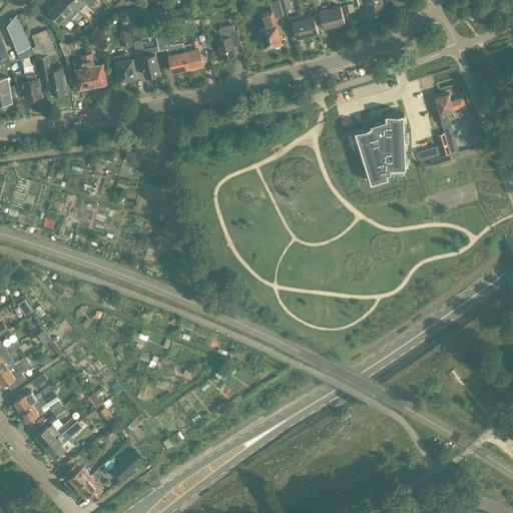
[(79,11),(68,0),(59,0),(56,3),(67,14),(72,18),(79,11)]
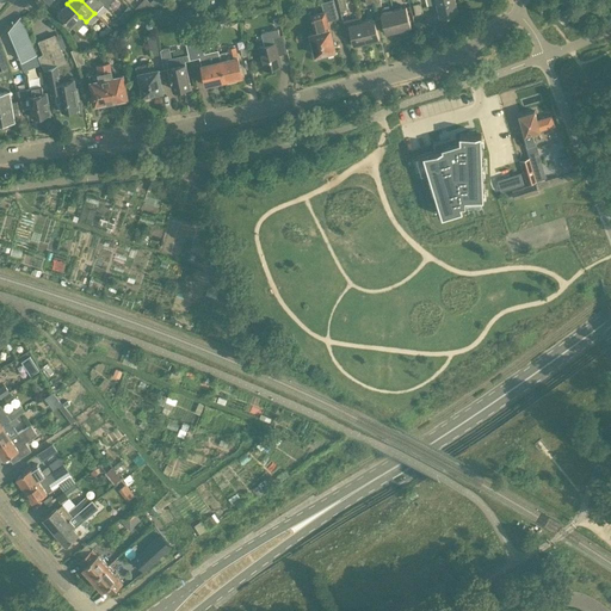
[(104,2),(100,0),(81,0),(94,13),(104,2)]
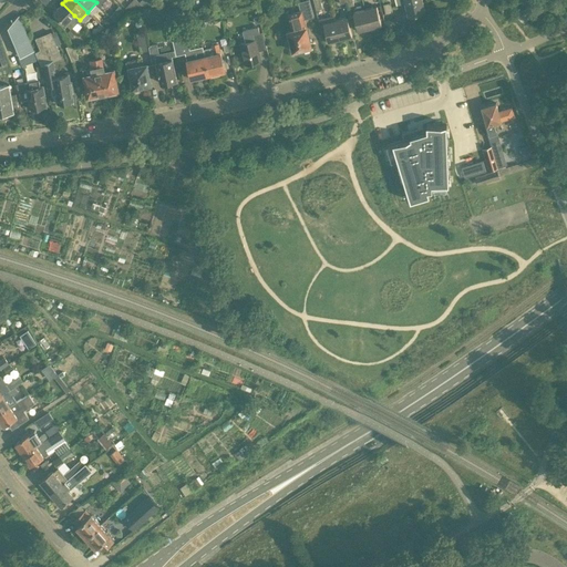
[(302,0),(299,1),(301,10),(288,13),(290,21),(292,30),(288,31),(292,50),(300,48),(301,49),(310,47),(311,45),(306,26),(303,18),(313,16),(308,0),(302,0)]
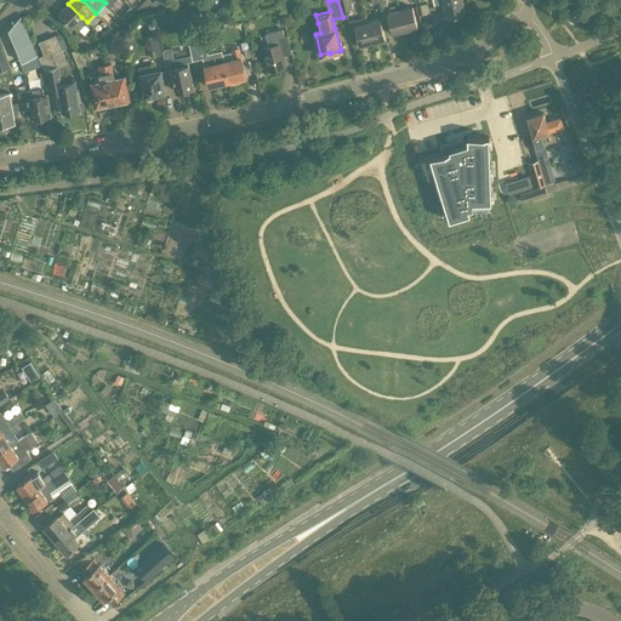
[(351,0),(342,0),(346,11),(353,9),(351,0)]
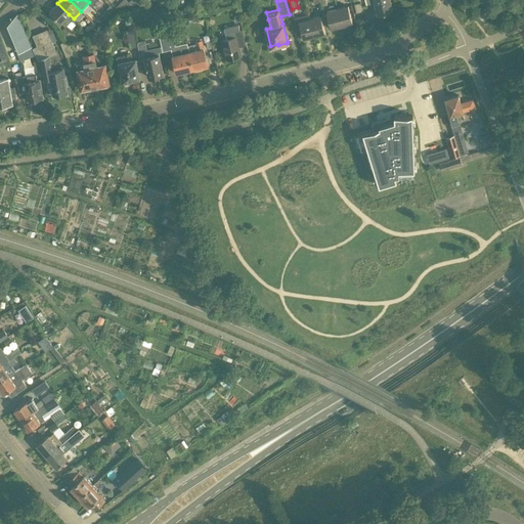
[(393,10),(390,0),(370,5),(374,15),(393,10)]
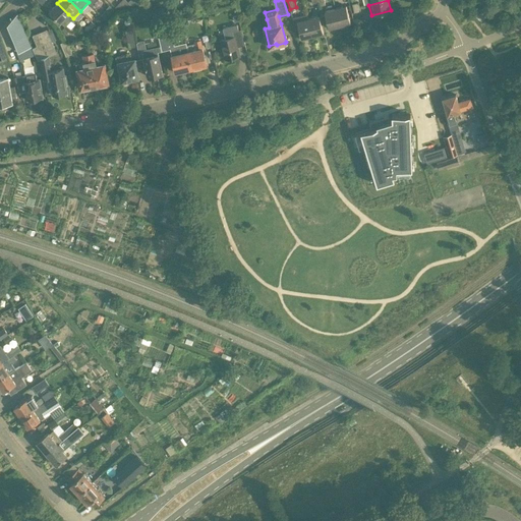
[(61,22),(68,14),(57,3),(49,11),(61,22)]
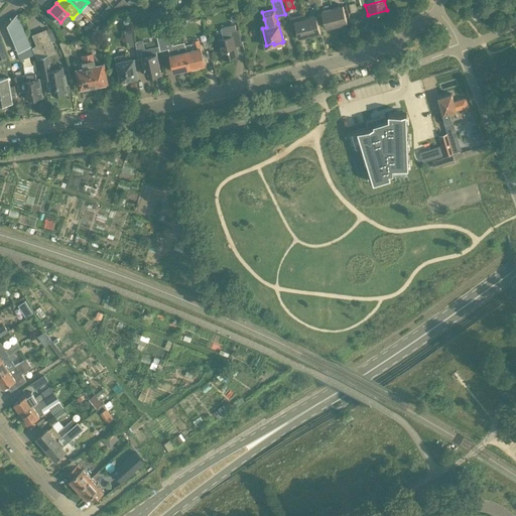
[(347,22),(343,5),(333,8),(337,25),(347,22)]
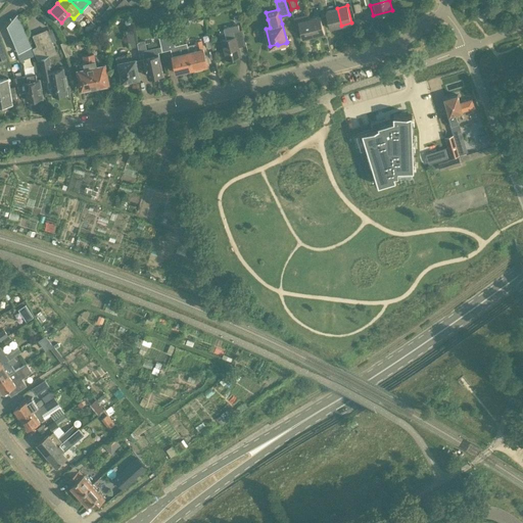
[(330,29),(341,26),(337,8),(326,11),(330,29)]
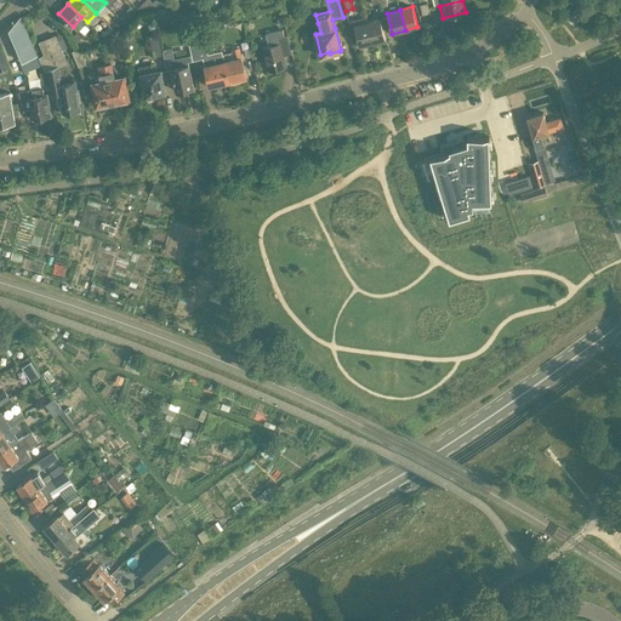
[(169,13),(159,16),(160,26),(171,24),(169,13)]
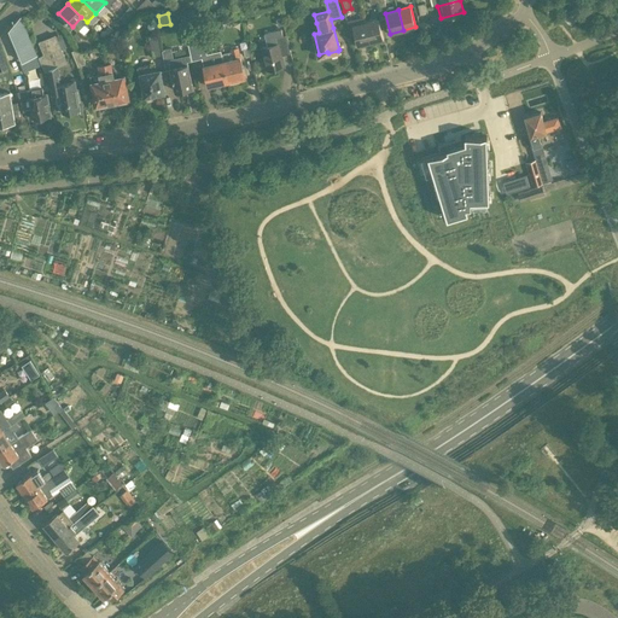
[(357,46),(371,42),(366,22),(365,16),(347,21),(348,27),(353,25),(357,46)]
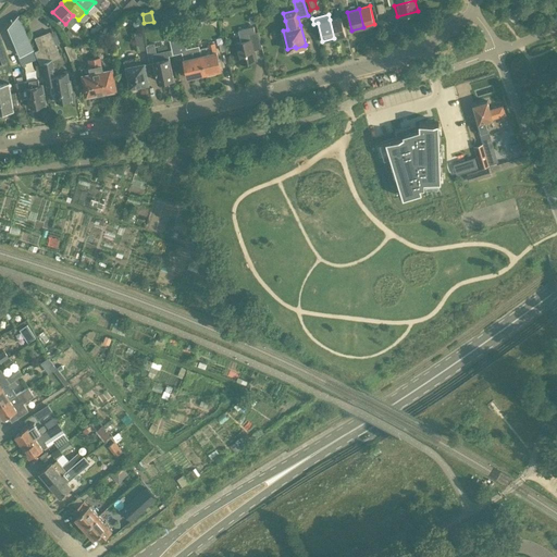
[(21,54),(33,49),(19,15),(9,26),(21,54)]
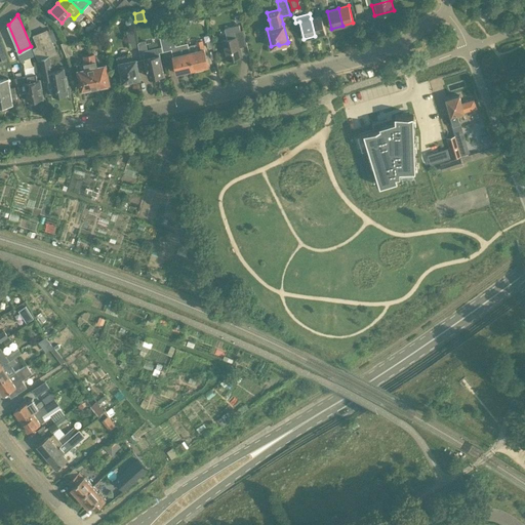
[(326,33),(321,15),(311,18),(315,36),(326,33)]
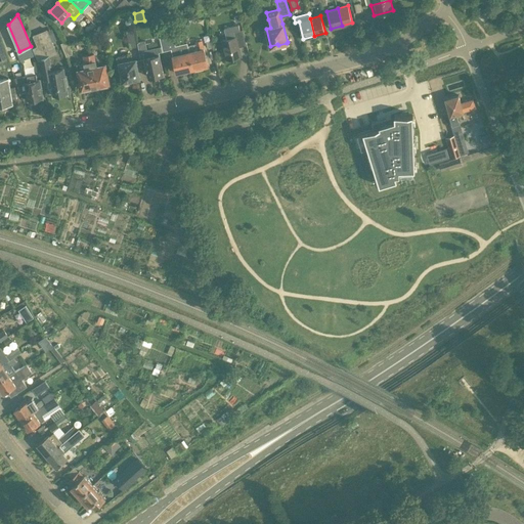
[(100,16),(96,20),(100,25),(104,20),(100,16)]
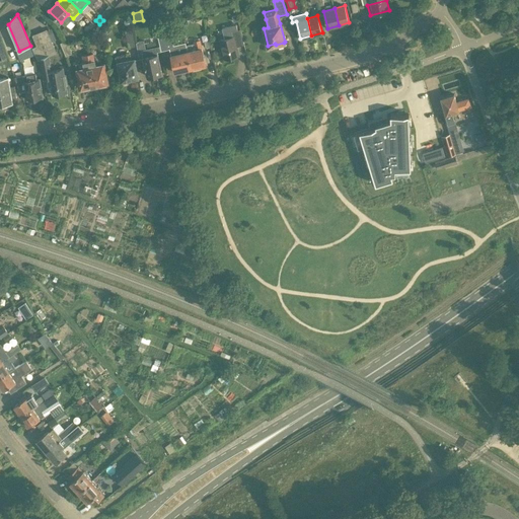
[(244,44),(240,29),(238,29),(236,24),(222,27),(225,39),(220,40),(225,59),(239,56),(236,46),(244,44)]
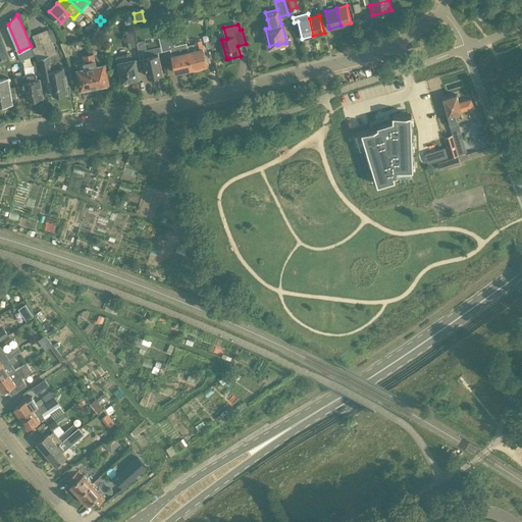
[(138,47),(138,42),(134,29),(125,31),(129,48),(138,47)]
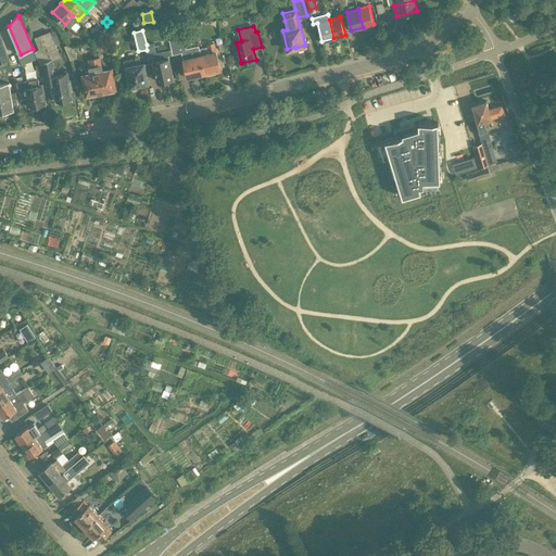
[(40,49),(36,50),(41,64),(43,64),(46,75),(47,84),(54,83),(58,102),(72,99),(70,90),(72,90),(71,80),(67,80),(66,74),(54,76),(52,60),(61,57),(51,32),(36,37),(40,49)]
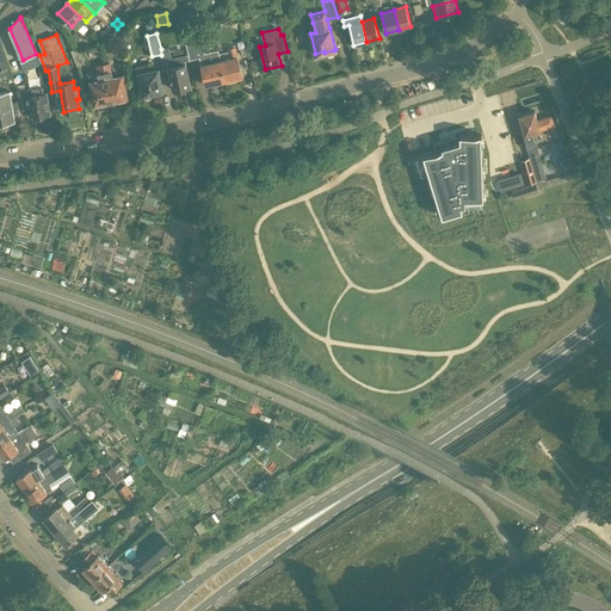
[(196,51),(198,50),(196,41),(186,43),(191,60),(197,57),(196,51)]
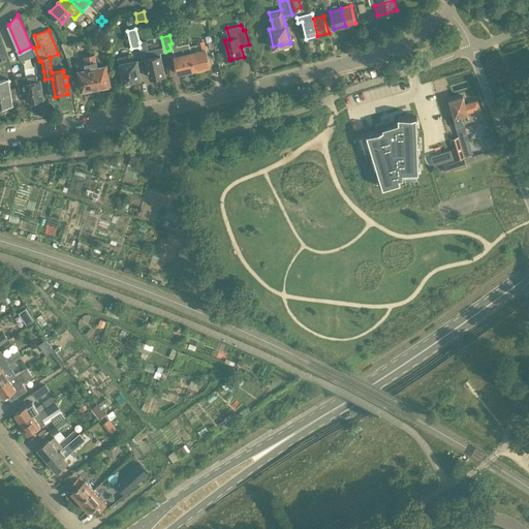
[(191,52),(189,43),(188,43),(194,69),(210,66),(206,49),(204,40),(197,41),(199,51),(191,52)]
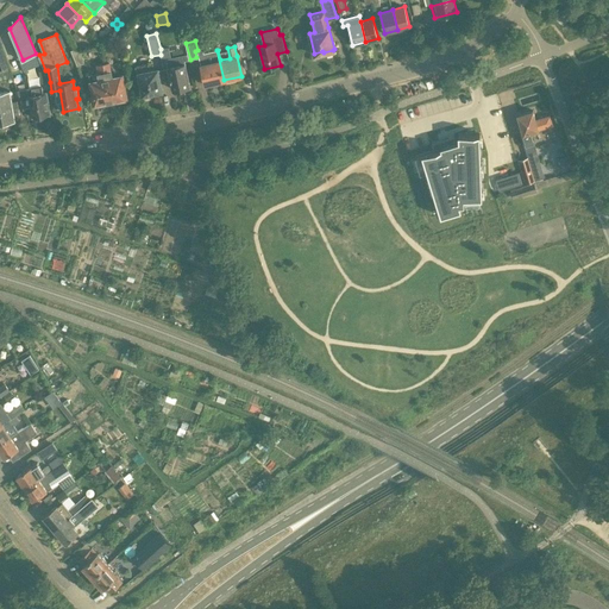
[(86,62),(79,48),(76,48),(70,49),(77,66),(86,62)]
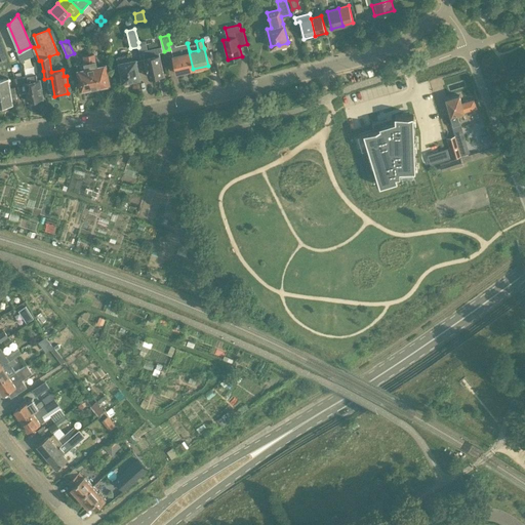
[(1,42),(0,42),(0,69),(10,66),(7,57),(6,57),(1,42)]
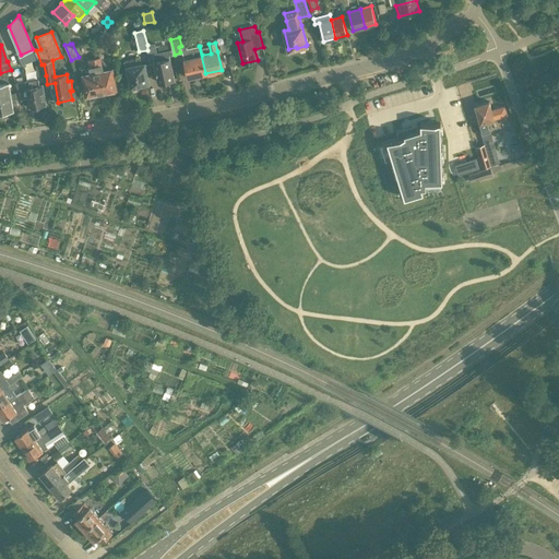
[(189,78),(205,73),(199,46),(182,50),(185,59),(189,78)]
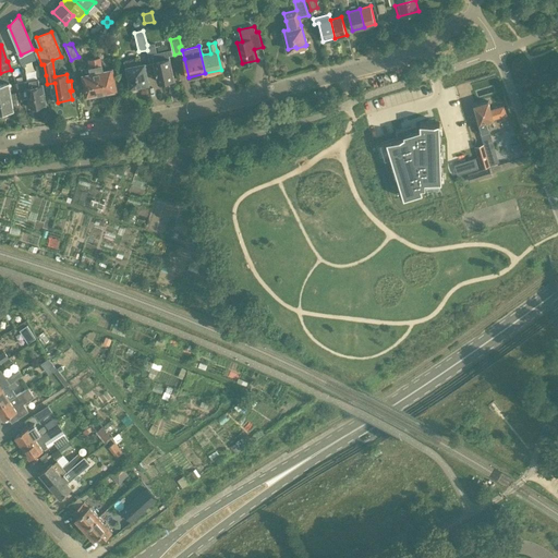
[(167,51),(157,53),(155,53),(156,55),(153,55),(158,82),(173,79),(169,58),(167,51)]
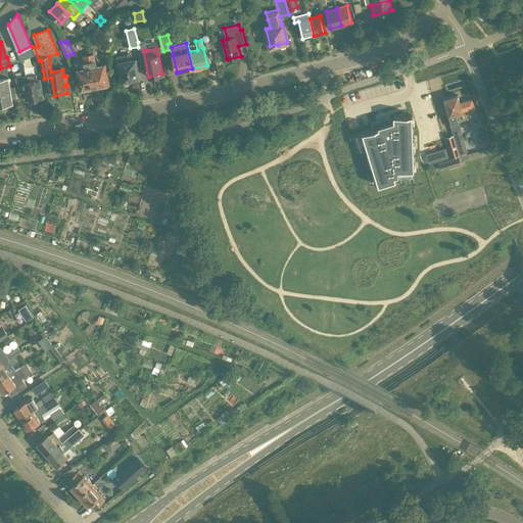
[(96,66),(94,53),(89,54),(95,86),(100,85),(108,84),(105,64),(96,66)]
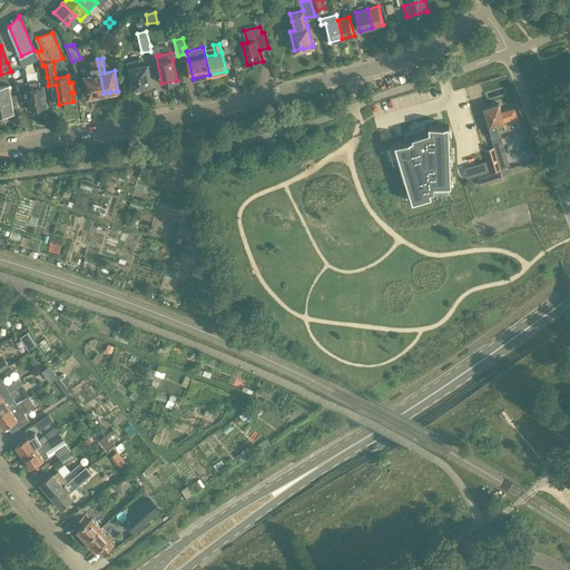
[(85,76),(88,97),(104,94),(97,59),(90,60),(91,68),(84,70),(85,76)]
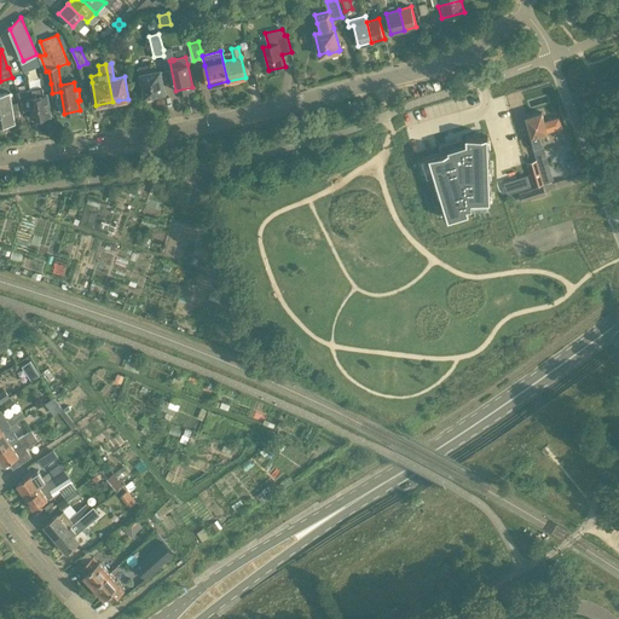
[(138,67),(140,84),(143,84),(145,96),(165,92),(161,70),(152,71),(151,64),(138,67)]
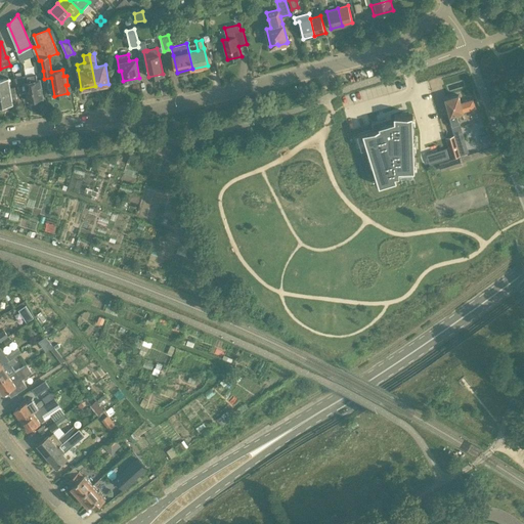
[(33,61),(35,72),(43,71),(41,60),(39,60),(33,61)]
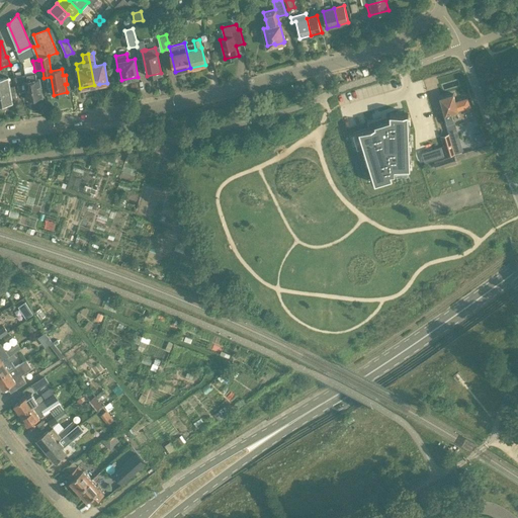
[(36,79),(35,73),(16,77),(21,91),(26,90),(28,99),(41,97),(39,86),(40,86),(38,79),(36,79)]
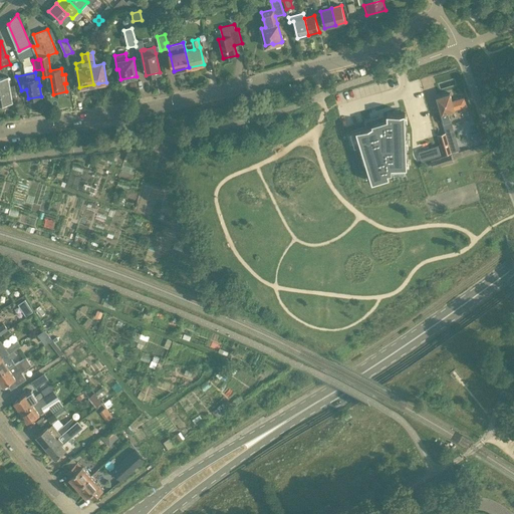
[(0,103),(2,103),(13,101),(13,100),(17,100),(14,85),(10,86),(8,76),(0,77),(0,103)]
